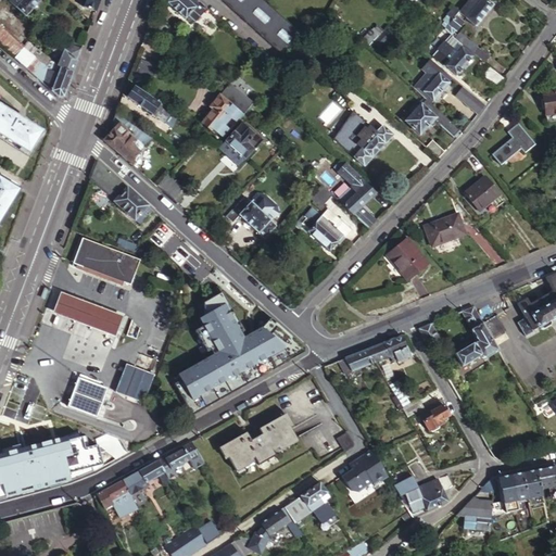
[(10,0),(9,2),(13,5),(27,17),(42,0),(10,0)]
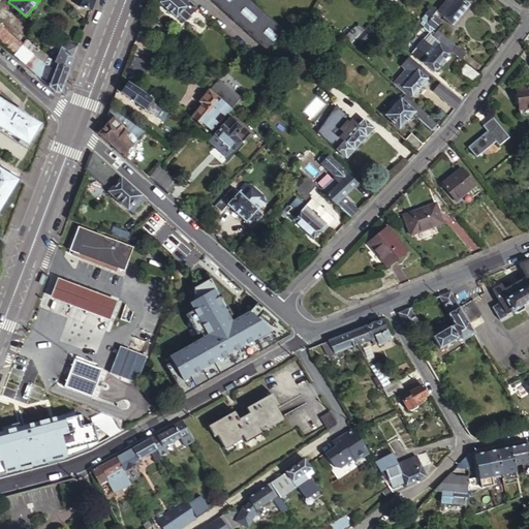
[(79,6),(89,10),(92,0),(80,0),(81,0),(79,6)]
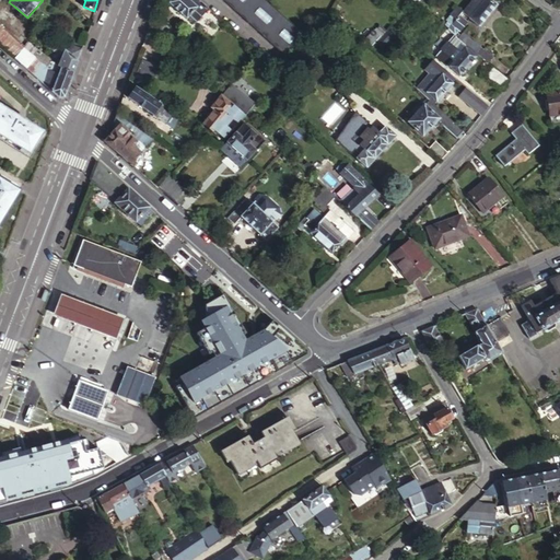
[(218,19),(196,0),(171,0),(167,4),(185,20),(188,18),(195,23),(202,14),(213,23),(218,19)]
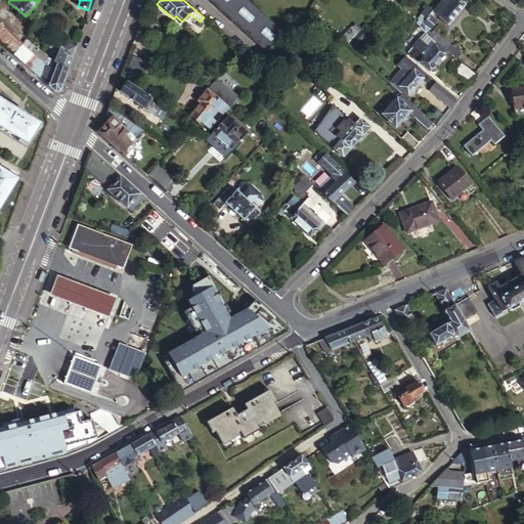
[(206,0),(265,55),(282,36),(244,0),(206,0)]
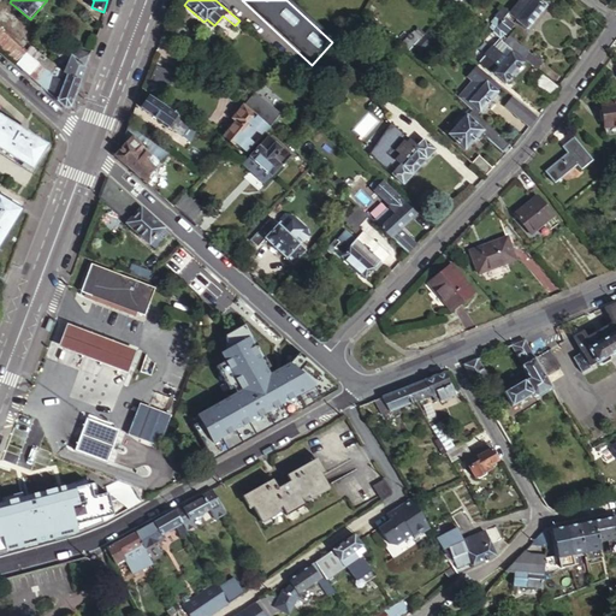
[(515,0),(504,13),(511,19),(523,29),(543,6),(535,0),(515,0)]
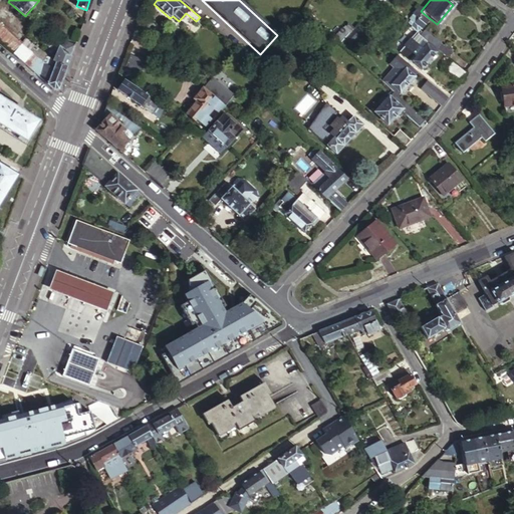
[(317,10),(309,4),(303,13),(310,19),(317,10)]
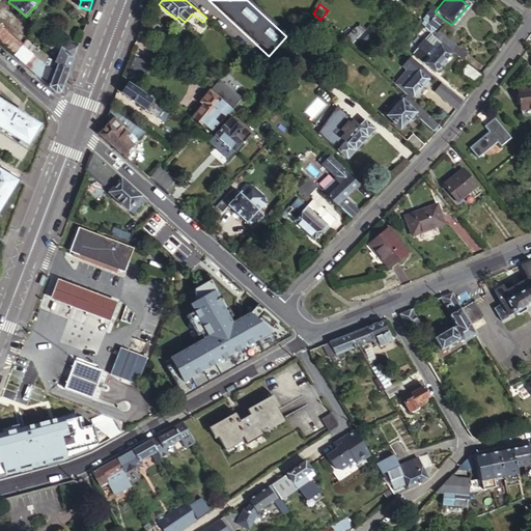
[(431,16),(435,11),(430,7),(422,17),(425,19),(427,16),(429,18),(431,16)]
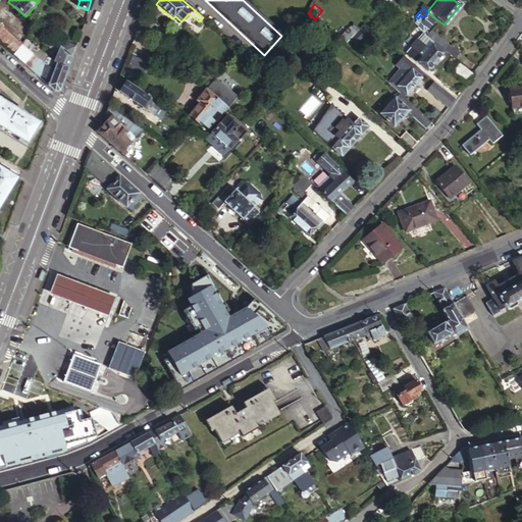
[(430,20),(433,16),(427,11),(424,15),(430,20)]
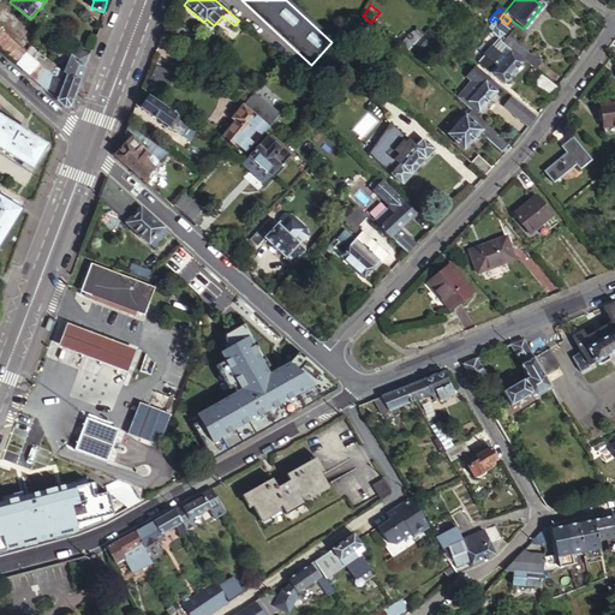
[(497,21),(487,33),(495,40),(509,52),(519,59),(524,53),(502,35),(500,37),(497,36),(507,24),(500,18),(497,21)]
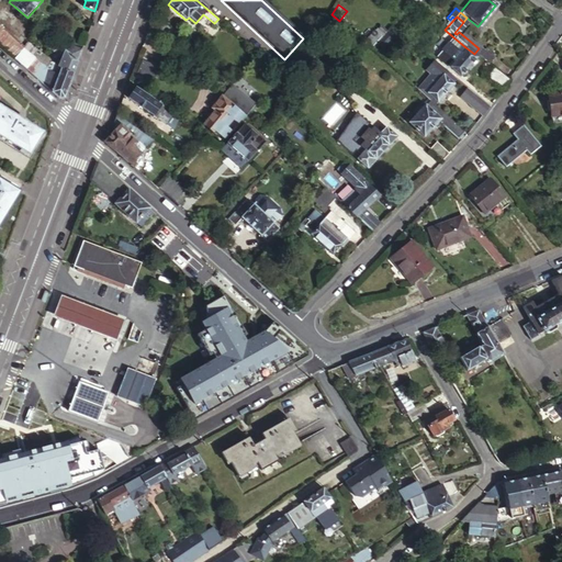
[(0,45),(15,59),(24,49),(0,26),(0,45)]
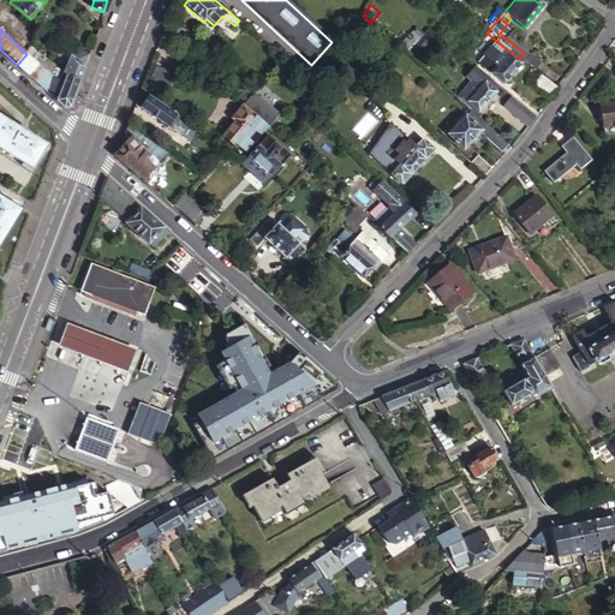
[(421,34),(408,47),(416,53),(427,40),(421,34)]
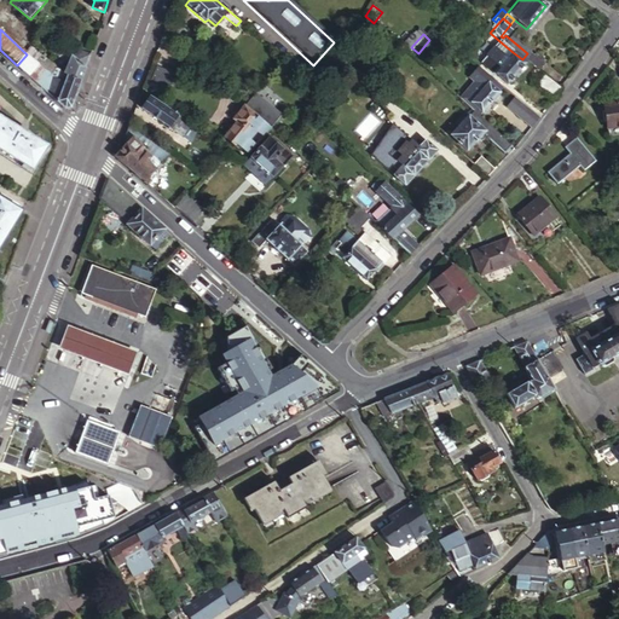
[(522,63),(512,55),(513,52),(498,40),(479,63),(504,85),(522,63)]
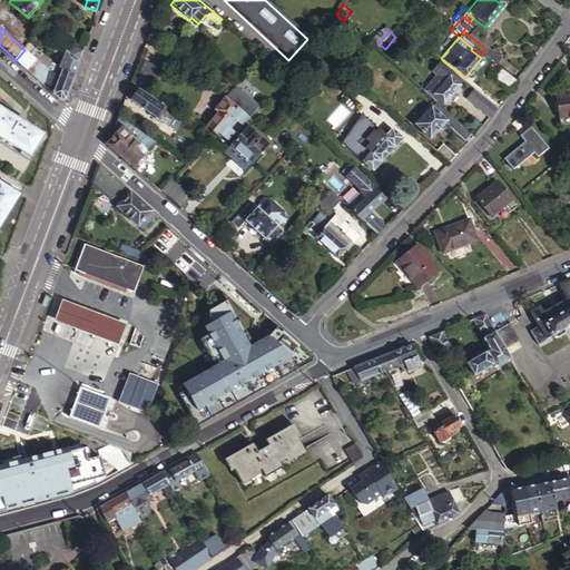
[(57,46),(49,39),(45,43),(53,50),(57,46)]
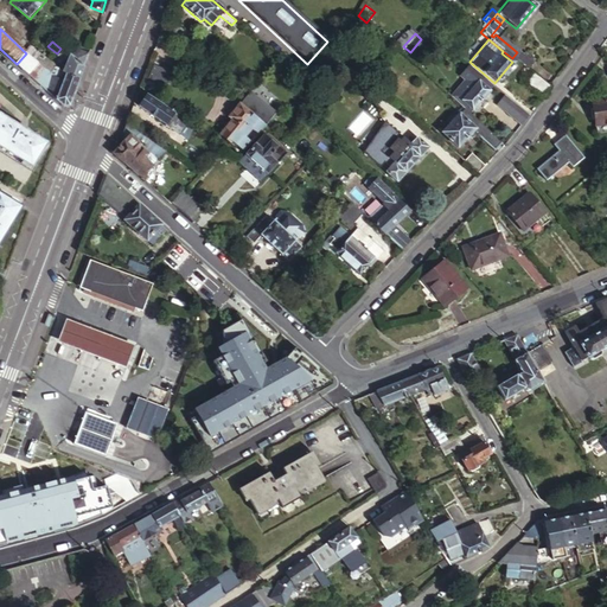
[(26,53),(17,64),(25,71),(24,72),(48,94),(62,107),(68,106),(76,82),(62,69),(58,65),(34,45),(26,53)]
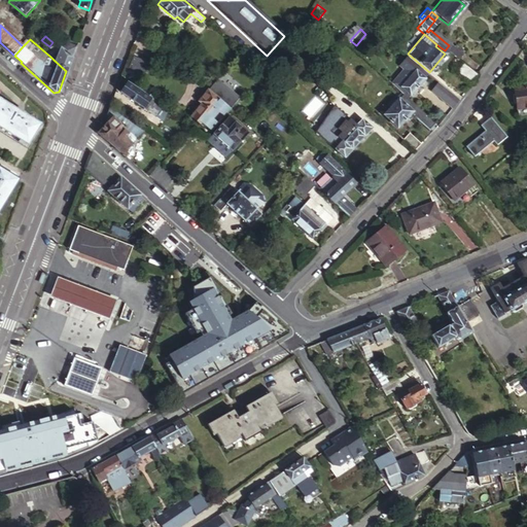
[(57,53),(60,46),(54,41),(53,42),(49,46),(57,53)]
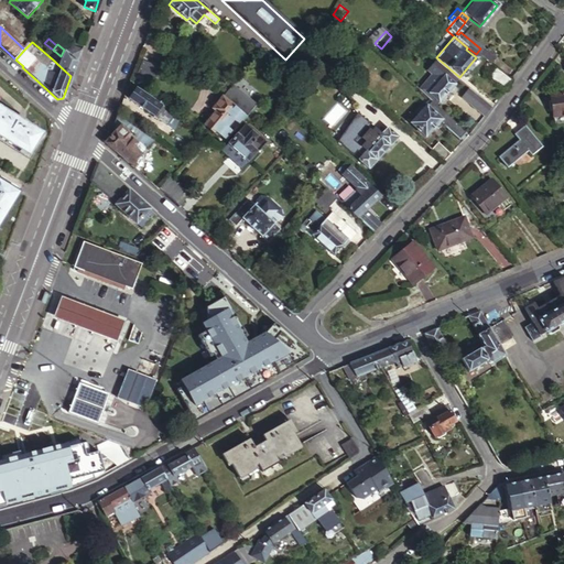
[(65,51),(76,62),(80,50),(67,44),(65,51)]
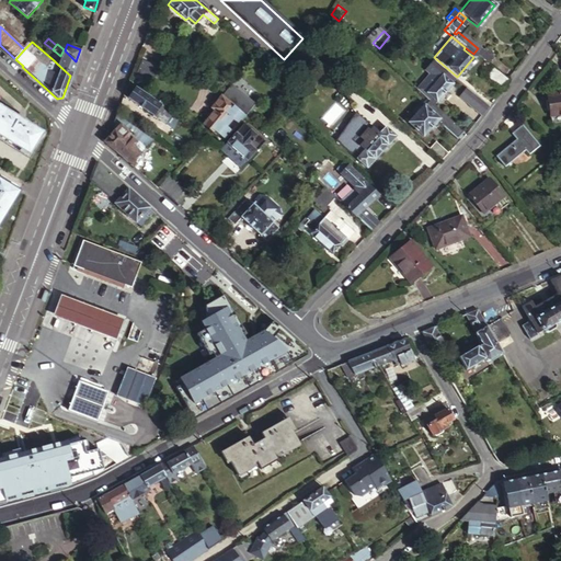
[(65,50),(64,49),(60,56),(57,64),(70,76),(76,61),(65,50)]
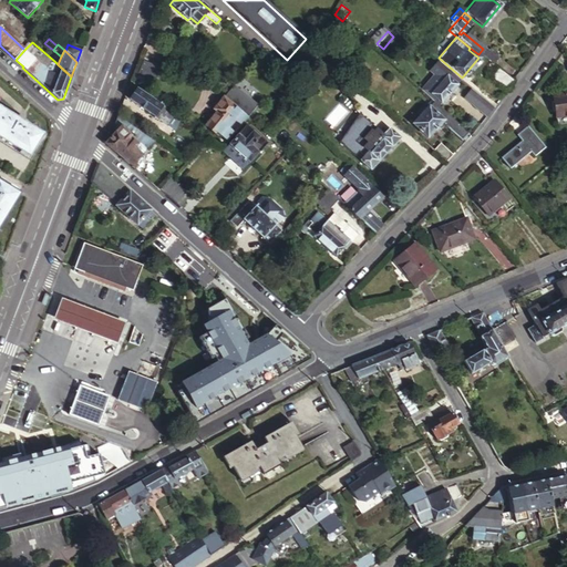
[(317,62),(309,57),(300,72),(308,76),(317,62)]
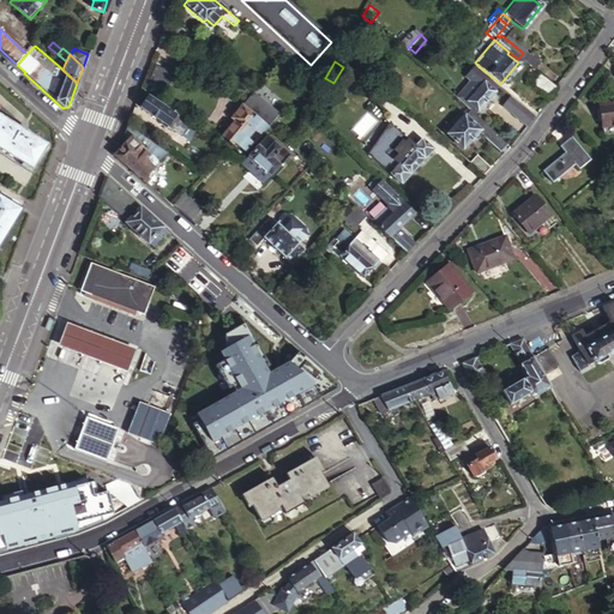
[(163,70),(155,66),(149,82),(157,85),(163,70)]
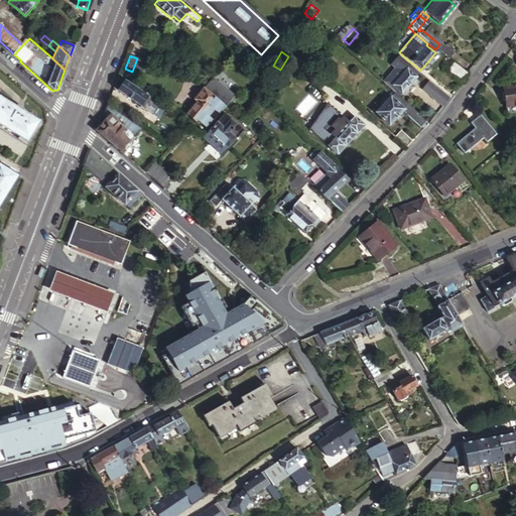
[(400,95),(413,78),(404,70),(407,66),(396,55),(388,65),(393,69),(380,82),(388,90),(391,87),(395,91),(400,95)]
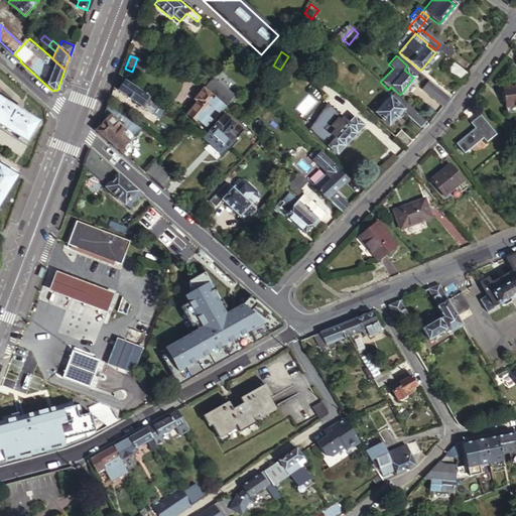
[(459,83),(466,75),(450,61),(443,70),(459,83)]
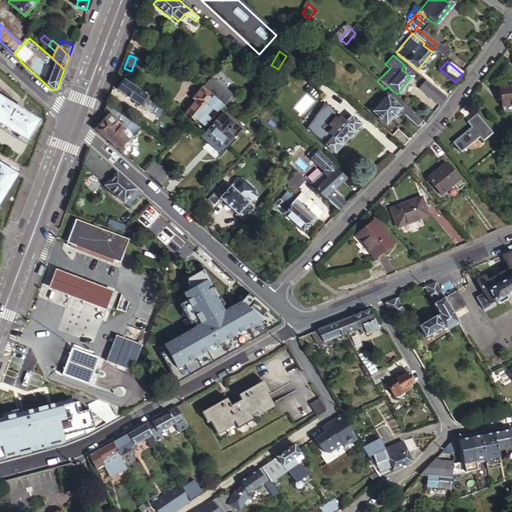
[(414,73),(404,65),(401,69),(410,77),(414,73)]
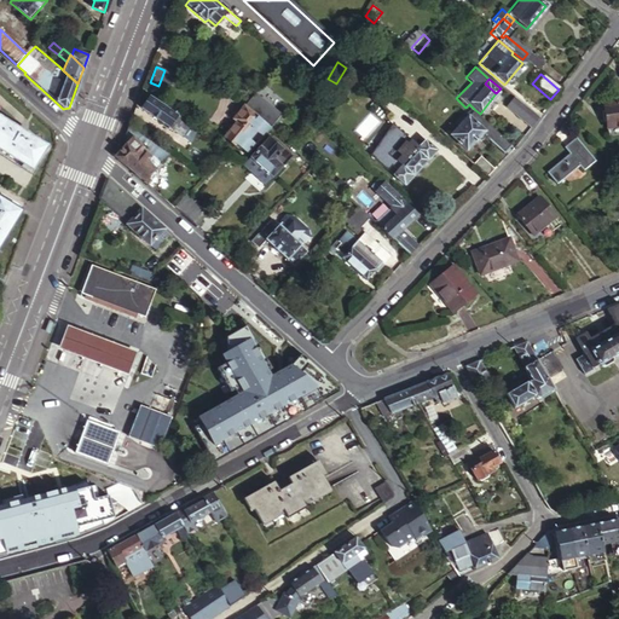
[(177,115),(149,96),(140,108),(190,143),(194,138),(198,131),(177,115)]
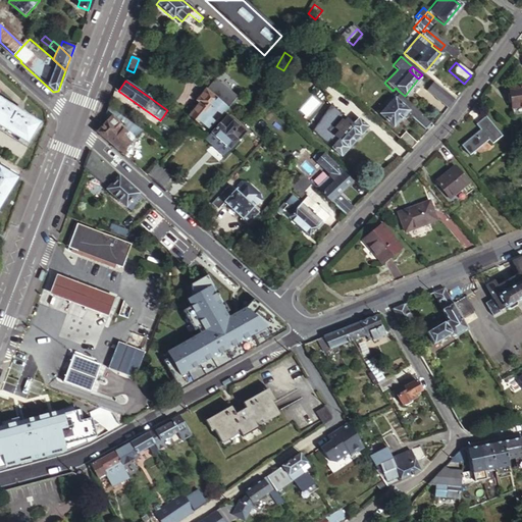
[(452,99),(431,82),(424,91),(446,107),(452,99)]
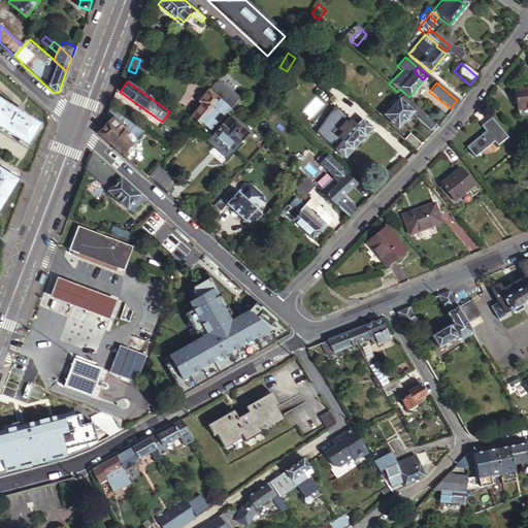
[(527,90),(516,92),(518,110),(527,109),(527,90)]
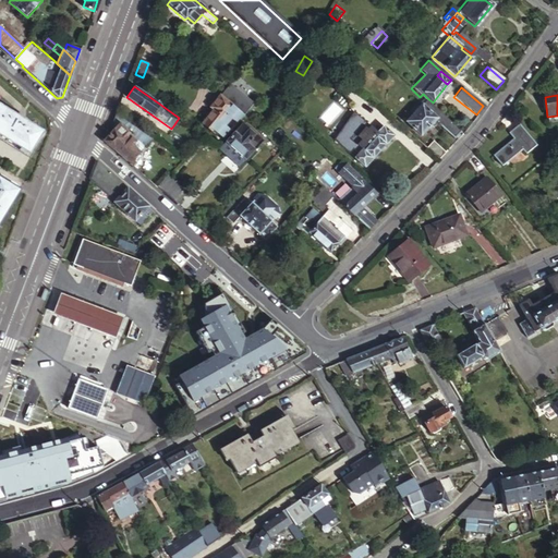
[(227,123),(232,129),(242,117),(232,108),(216,96),(215,98),(213,98),(208,105),(209,106),(207,109),(210,111),(199,125),(217,136),(222,129),(227,123)]
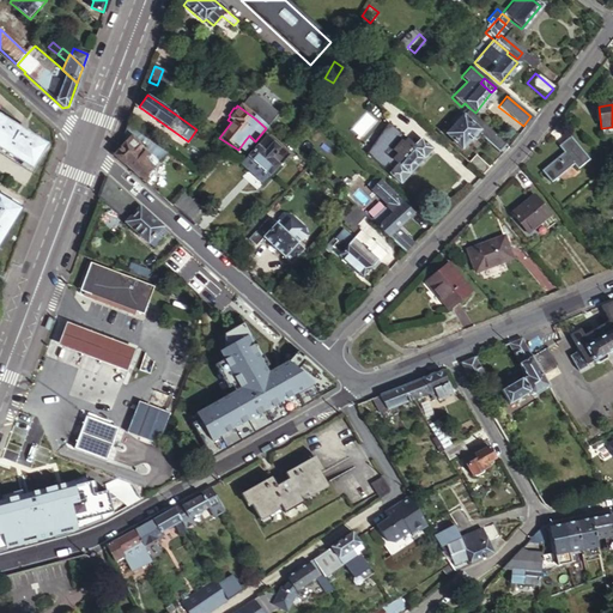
[(467,111),(466,110),(444,137),(460,150),(469,139),(473,140),(478,135),(498,153),(505,145),(467,111)]
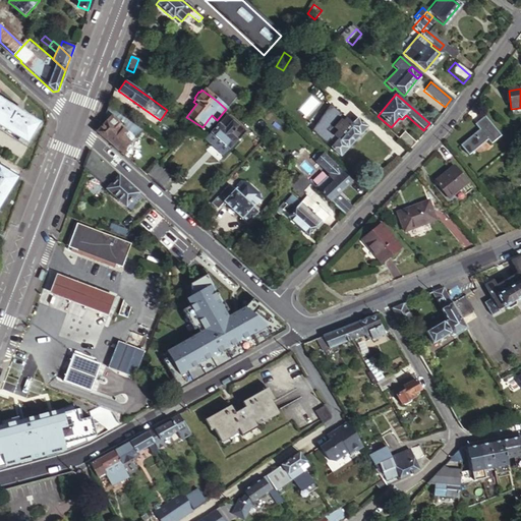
[(0,123),(29,141),(40,122),(22,111),(23,108),(18,106),(17,107),(0,97),(0,123)]
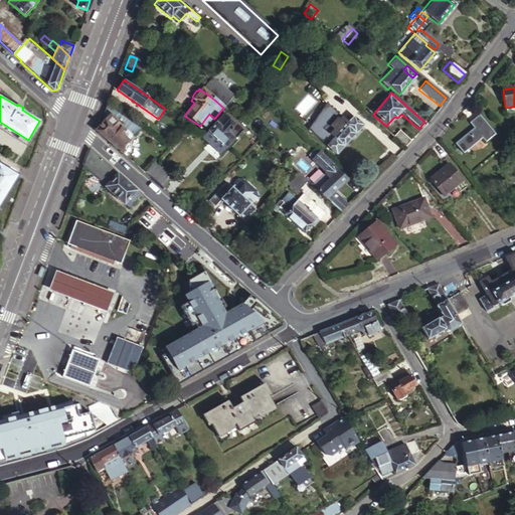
[(182,114),(184,116),(194,103),(191,101),(182,114)]
